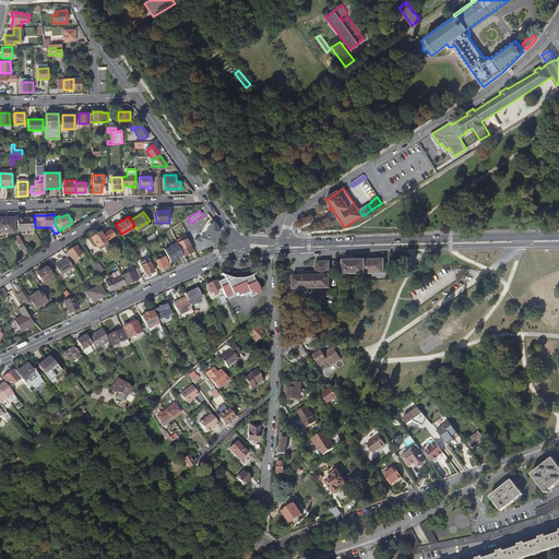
[(0,234),(1,235),(1,232),(13,232),(13,217),(0,217),(0,234)]
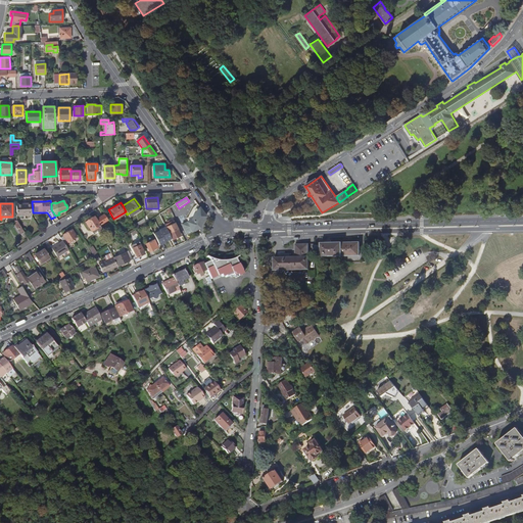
[(15,205),(16,217),(32,216),(32,212),(31,204),(25,204),(15,205)]
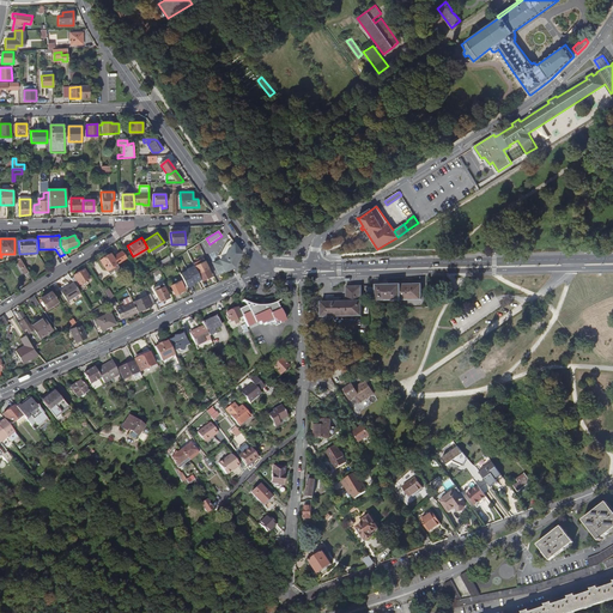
[(242,253),(235,243),(234,243),(231,240),(226,243),(222,253),(220,255),(218,256),(220,260),(213,263),(218,274),(234,267),(235,266),(235,262),(237,259),(240,255),(242,253)]
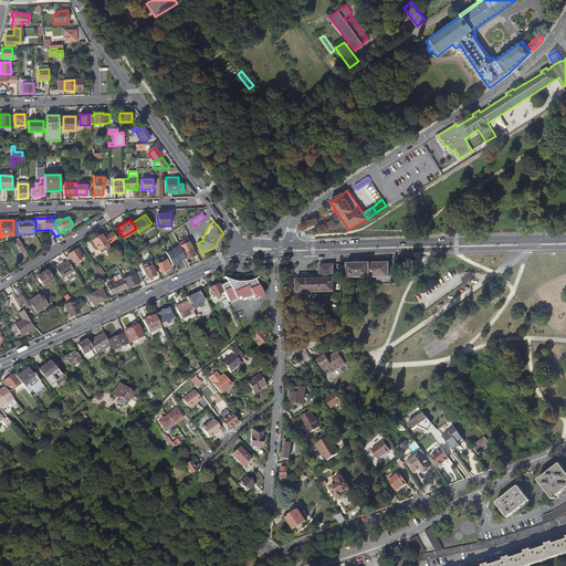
[(103,247),(107,243),(107,244),(116,239),(112,232),(103,238),(101,234),(92,240),(98,249),(103,247)]
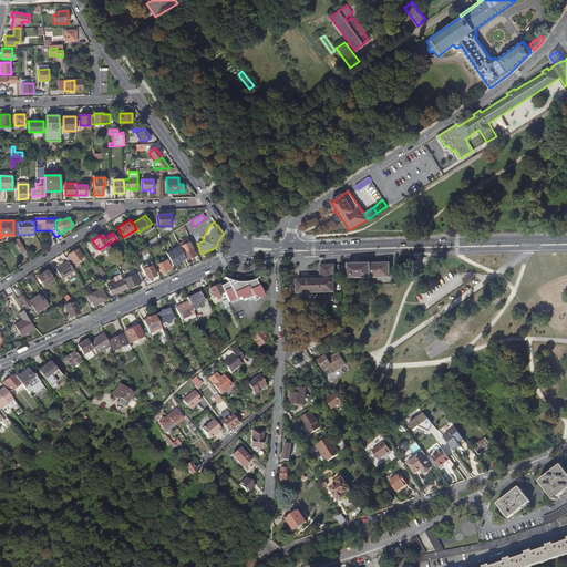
[(27,250),(18,238),(13,239),(22,253),(27,250)]
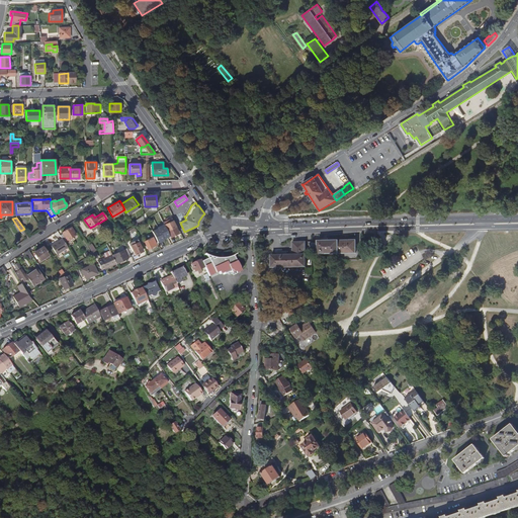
[(152,230),(158,243),(164,240),(163,239),(170,236),(166,229),(164,223),(157,226),(158,227),(152,230)]
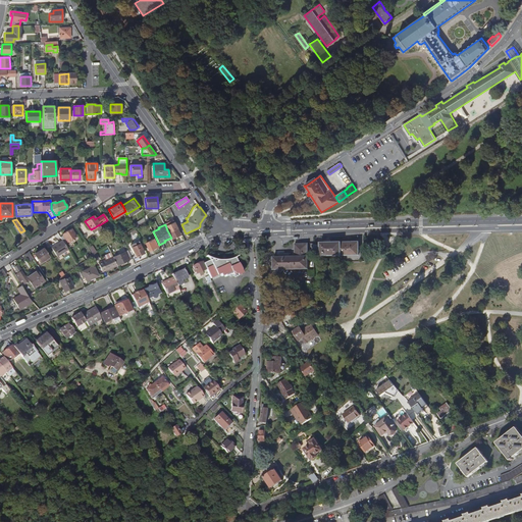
[(171,238),(172,241),(180,237),(175,226),(167,230),(171,238)]
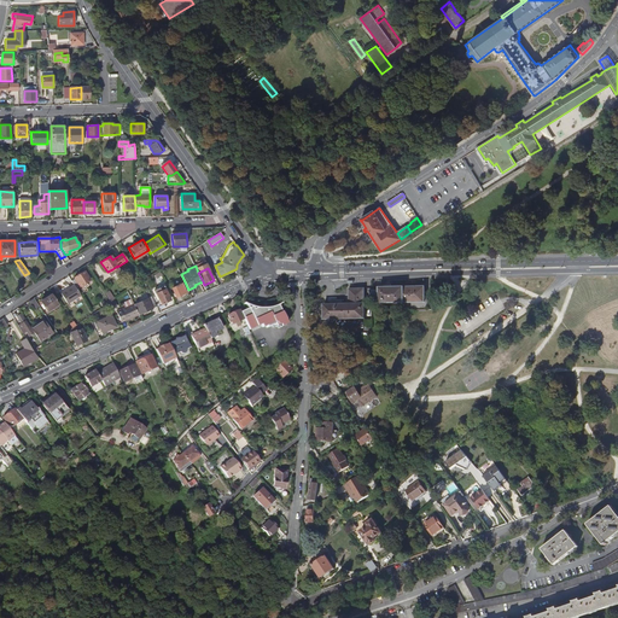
[(71,281),(74,285),(76,289),(91,280),(85,272),(75,278),(75,279),(71,281)]
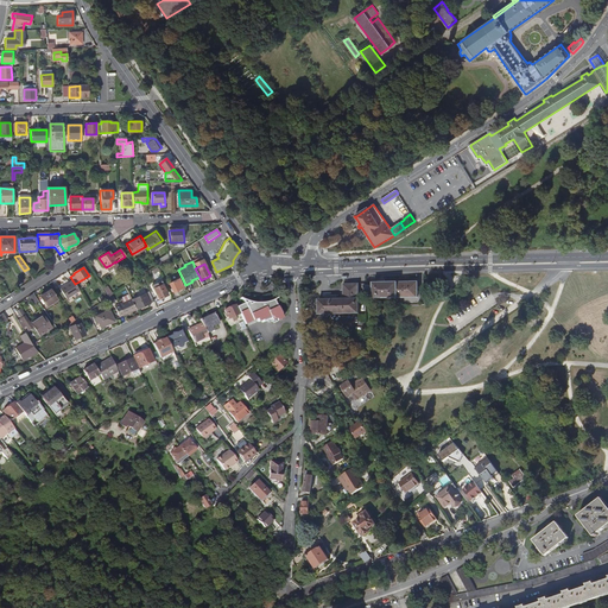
[(169,284),(172,292),(183,287),(179,279),(169,284)]
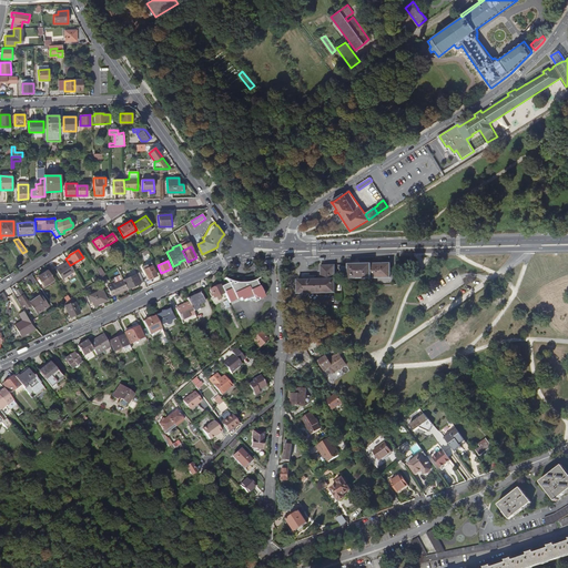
[(70,265),(68,262),(56,270),(61,280),(73,272),(70,265)]
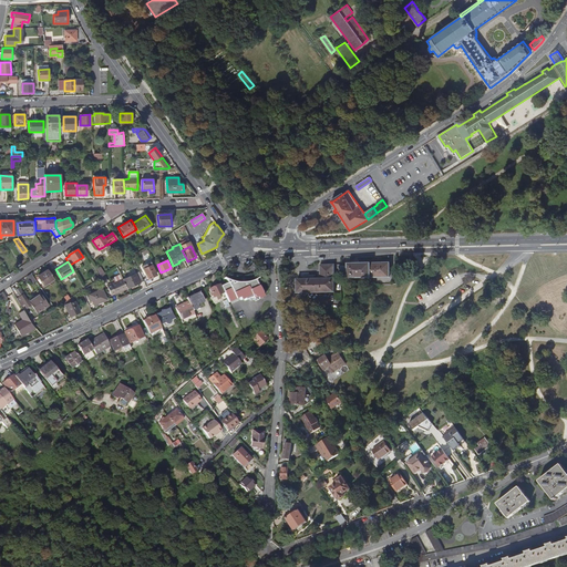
[(334,265),(334,285),(342,285),(342,284),(344,284),(353,284),(353,280),(371,280),(371,279),(379,279),(390,279),(390,264),(356,265),(347,265),(347,267),(344,267),(341,267),(341,265),(334,265)]
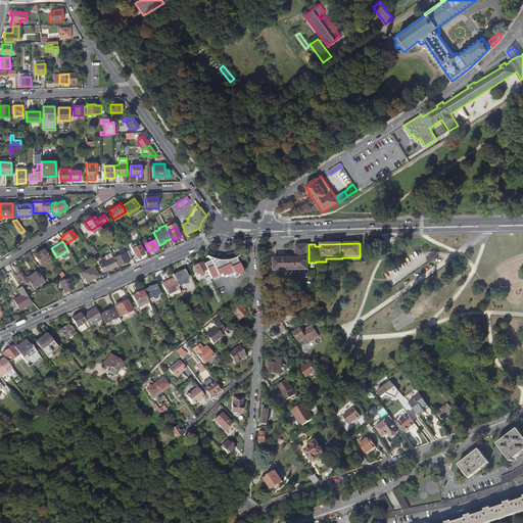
[(137,257),(144,253),(140,244),(136,246),(135,244),(131,246),(137,257)]
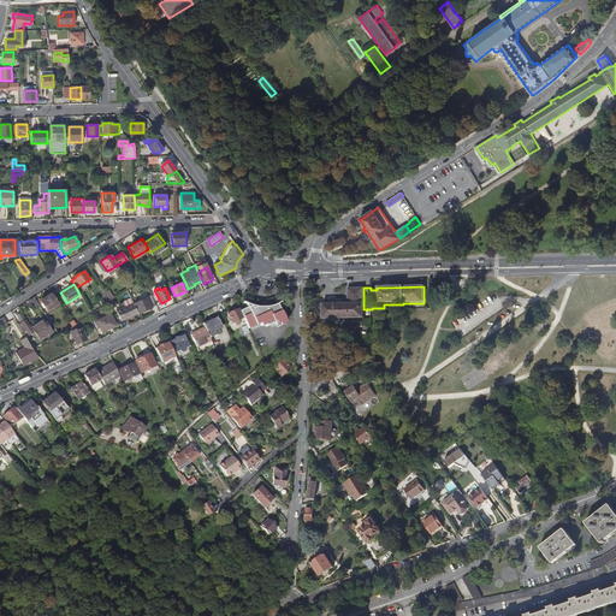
[(363,288),(348,289),(348,296),(348,303),(335,303),(323,303),(323,320),(363,319),(363,309),(363,288)]
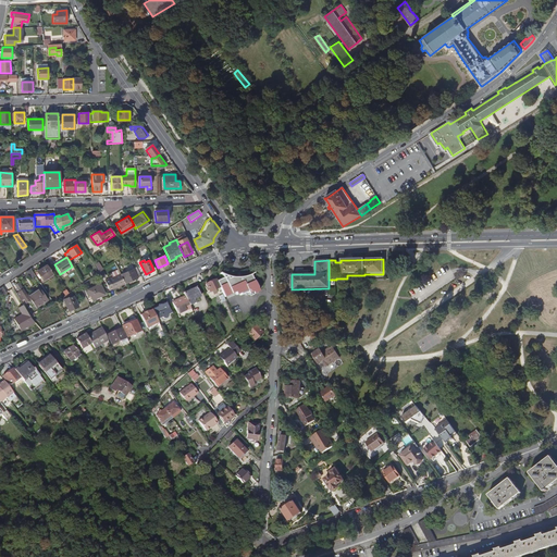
[(36,272),(42,282),(52,275),(46,265),(36,272)]
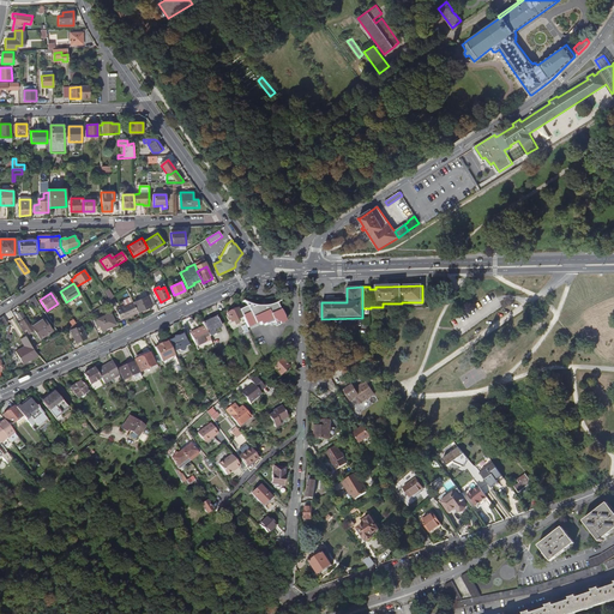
[(34,298),(29,300),(35,308),(40,306),(34,298)]
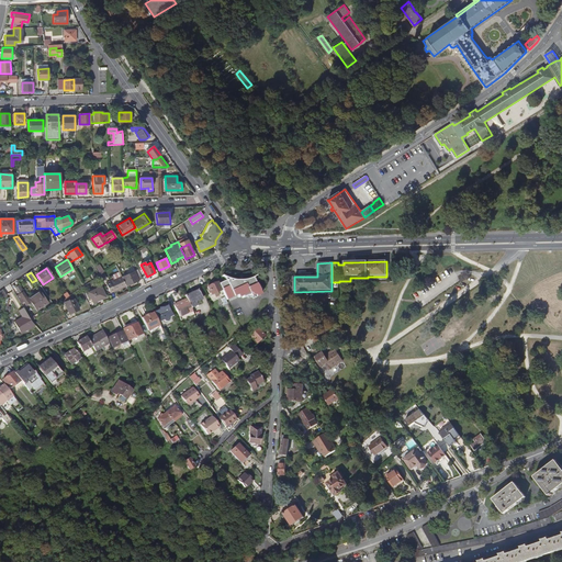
[(122,278),(126,287),(138,281),(134,272),(122,278)]
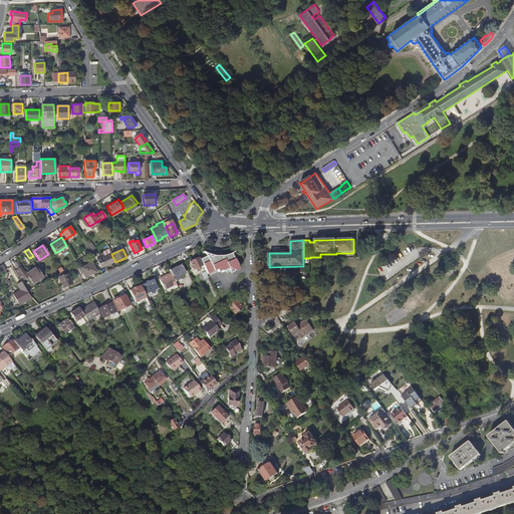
[(236,262),(236,261),(235,259),(231,254),(229,255),(227,255),(226,256),(222,256),(218,256),(215,256),(212,255),(210,254),(205,252),(207,256),(200,259),(208,274),(217,270),(218,272),(221,271),(222,273),(230,269),(231,271),(234,270),(234,271),(239,269),(238,266),(236,262)]
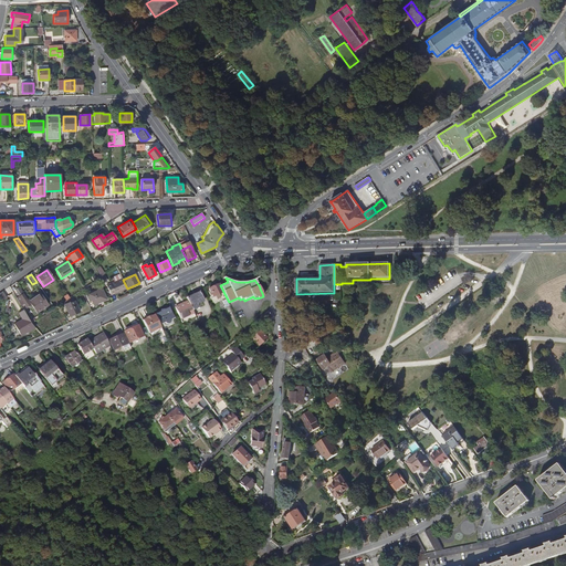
[(127,289),(123,280),(112,285),(111,284),(106,286),(112,295),(115,294),(127,289)]
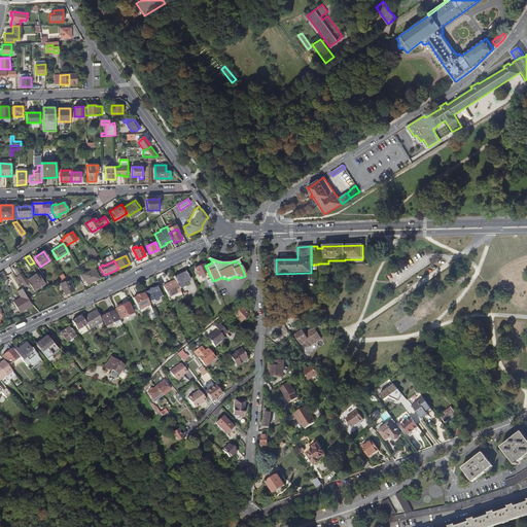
[(196,268),(199,275),(208,271),(205,266),(204,264),(196,268)]
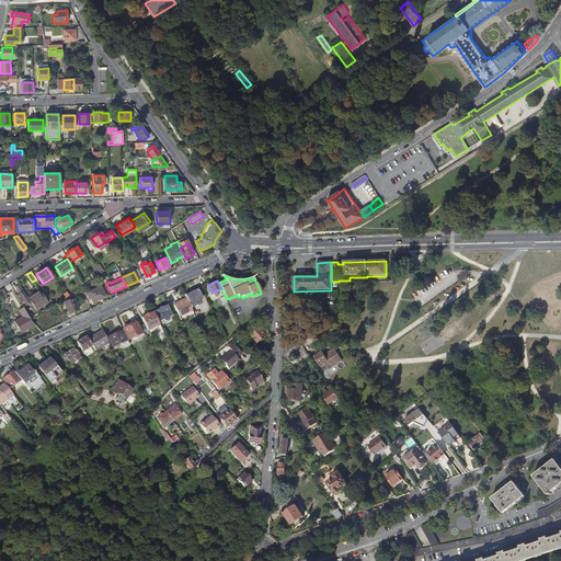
[(10,284),(2,289),(7,296),(14,290),(10,284)]
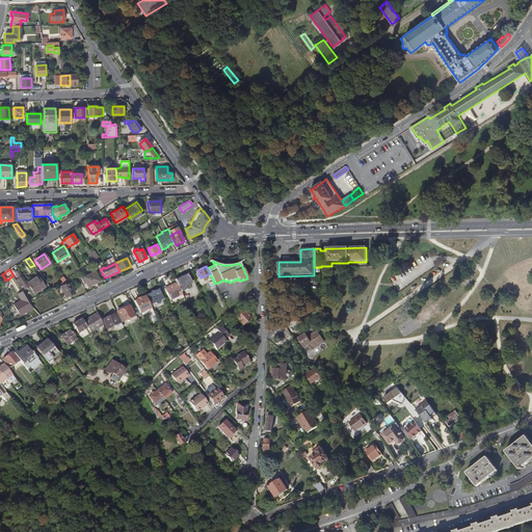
[(18,271),(15,273),(19,280),(18,280),(25,291),(28,289),(26,285),(27,285),(24,280),(23,280),(18,271)]
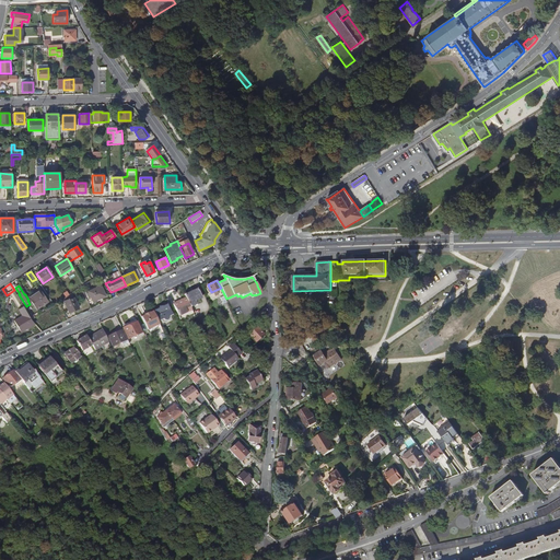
[(93,302),(105,296),(101,287),(86,293),(90,299),(91,298),(93,302)]
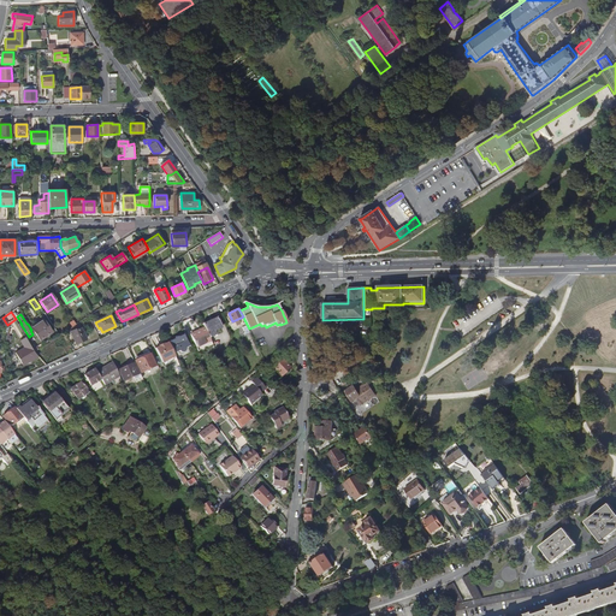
[(202,323),(205,327),(208,336),(214,333),(213,331),(221,326),(217,317),(202,323)]
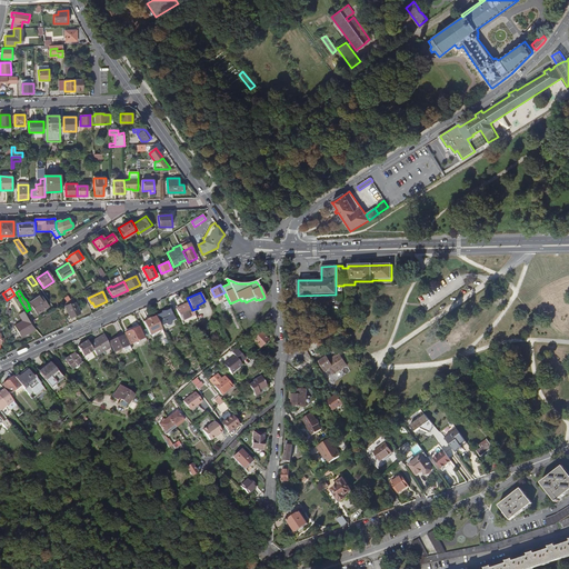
[(29,300),(37,315),(48,308),(39,293),(29,300)]
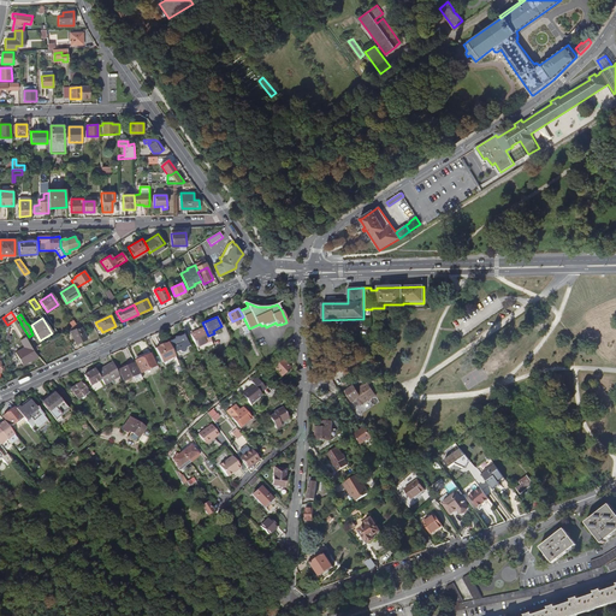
[(208,336),(205,327),(190,335),(196,348),(211,341),(208,336)]
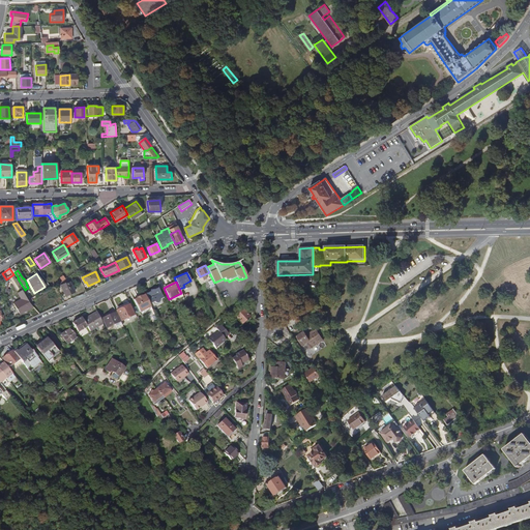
[(60,286),(65,297),(75,293),(70,283),(65,285),(65,284),(60,286)]
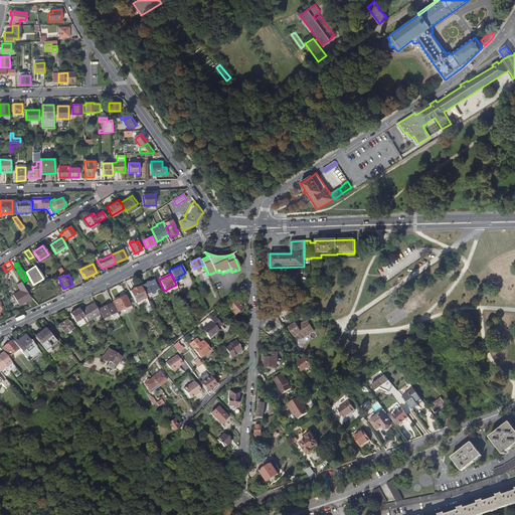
[(50,284),(43,287),(47,296),(57,291),(52,280),(49,282),(50,284)]
